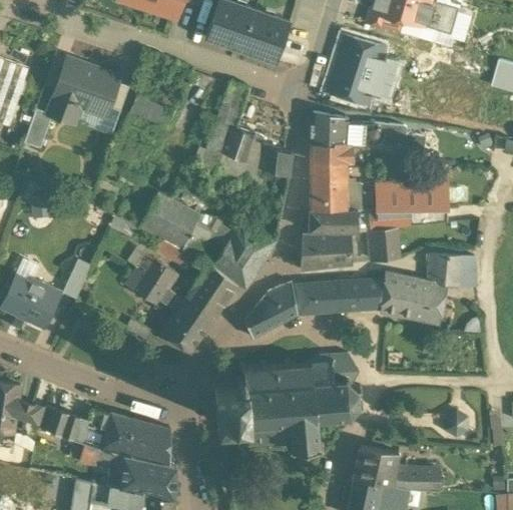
[(181,0),(118,0),(118,2),(175,21),(181,2),(181,0)]
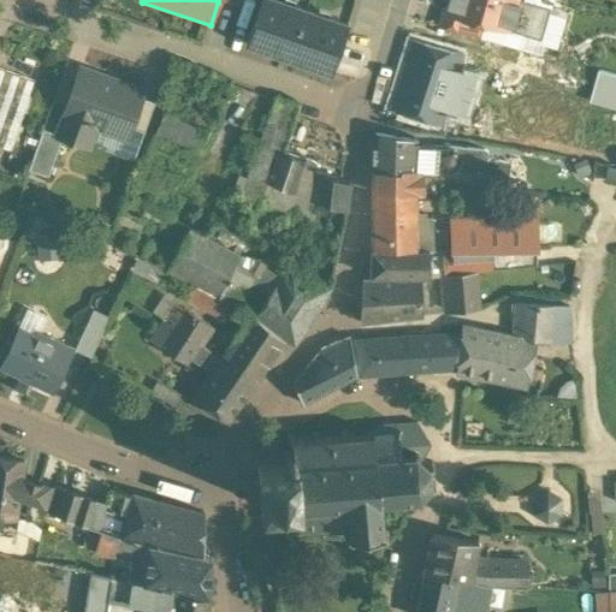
[(243,0),(218,0),(218,3),(241,10),(243,0)]
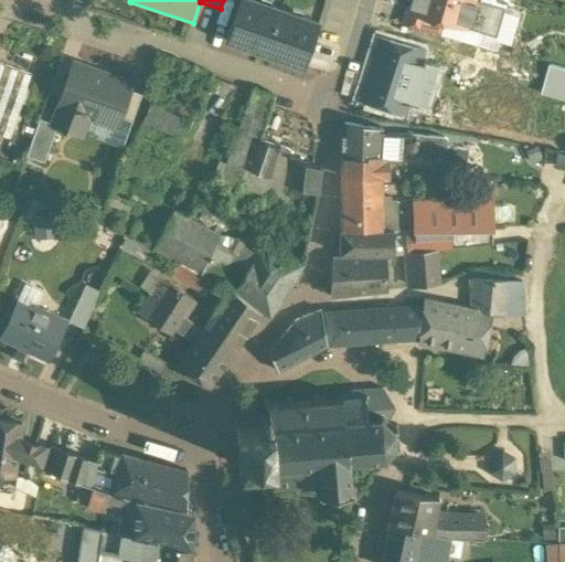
[(319,24),(252,0),(241,0),(226,42),(302,70),(319,24)]
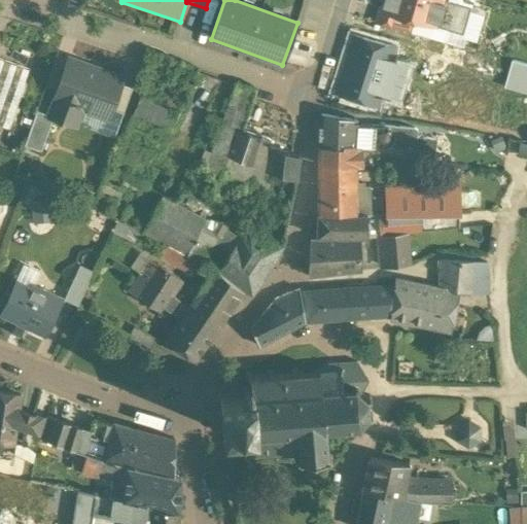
[(440,0),(385,0),(383,10),(382,13),(415,23),(437,30),(445,2),(446,1),(440,0)]
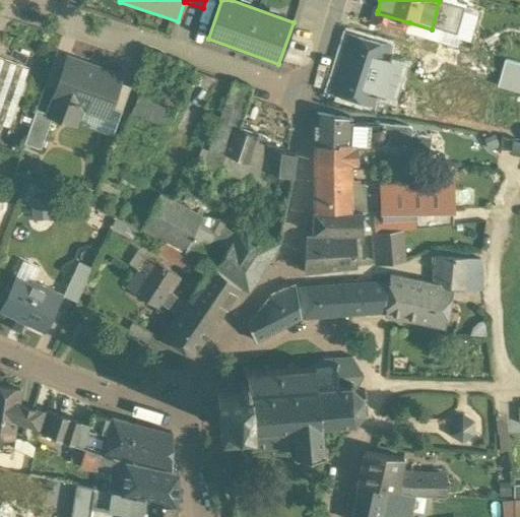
[(409,22),(377,13),(378,10),(375,9),(371,24),(405,34),(409,22)]
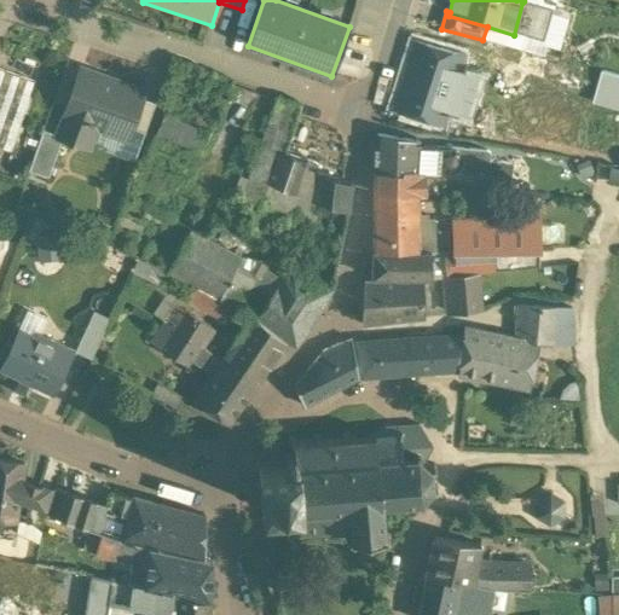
[(466,58),(415,41),(411,51),(429,57),(422,81),(435,86),(441,67),(461,74),(466,58)]
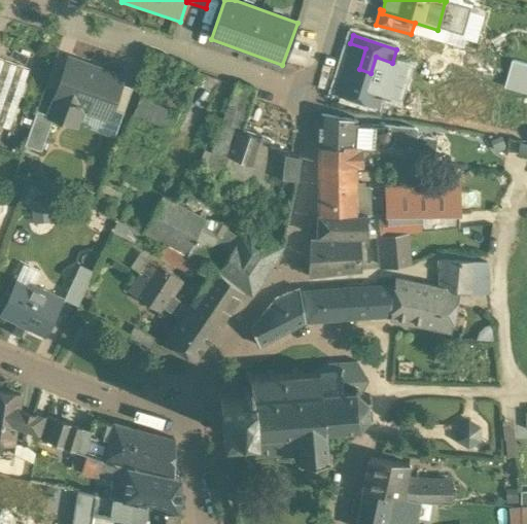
[(365,48),(350,43),(342,69),(357,74),(359,69),(365,48)]
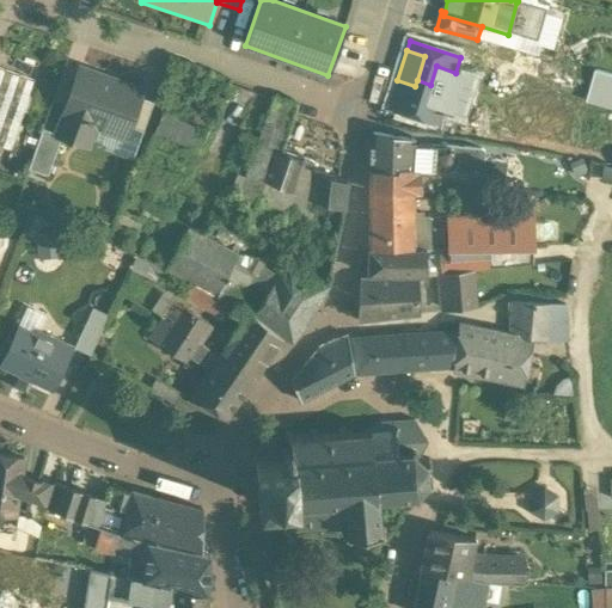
[(456,73),(438,128),(465,136),(476,103),(461,98),(473,62),(460,57),(456,73)]
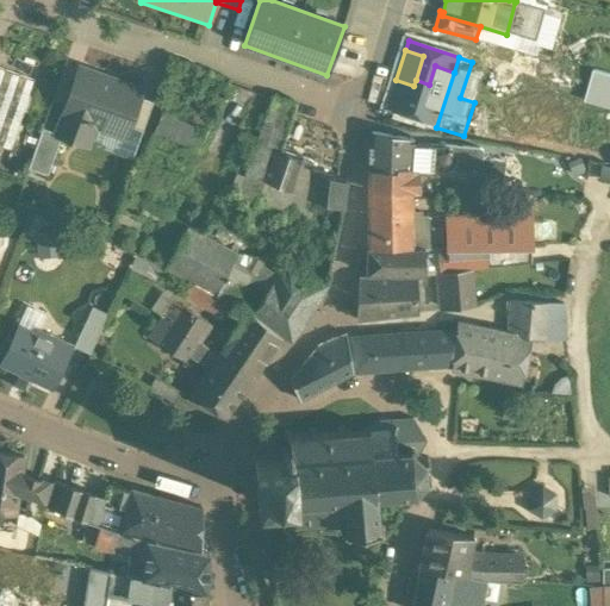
[(541,64),(537,76),(562,83),(566,72),(541,64)]
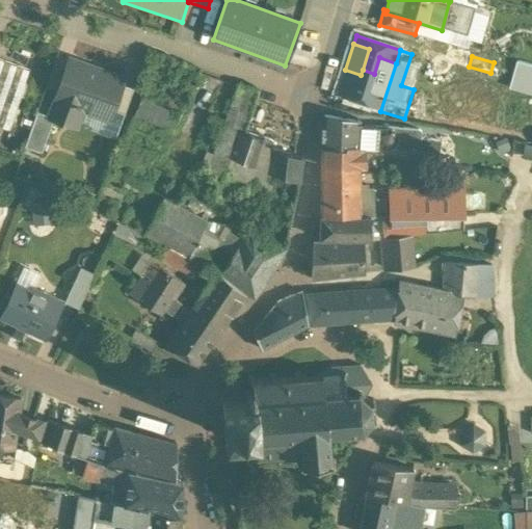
[(396,63),(379,57),(374,74),(372,81),(377,83),(369,107),(380,111),(396,63)]
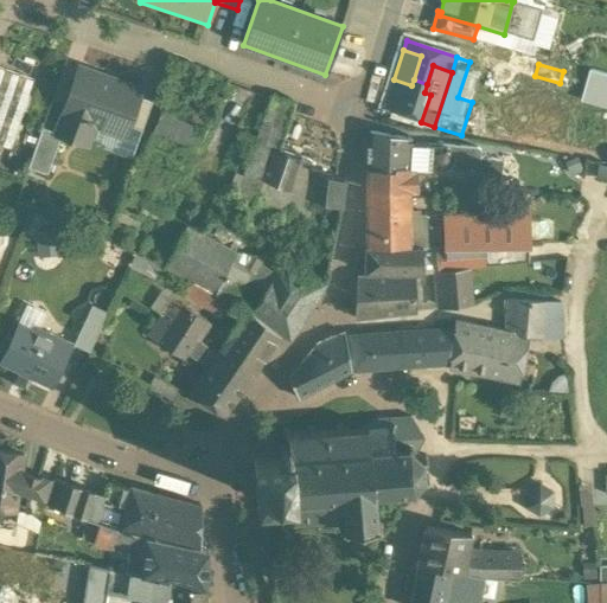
[(0,85),(30,96),(34,83),(0,70),(0,85)]
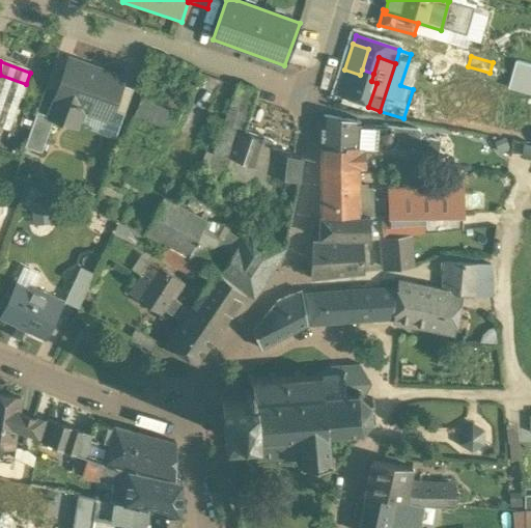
[(123,82),(70,63),(51,118),(54,120),(73,127),(78,112),(82,108),(110,117),(112,112),(121,86),(123,82)]
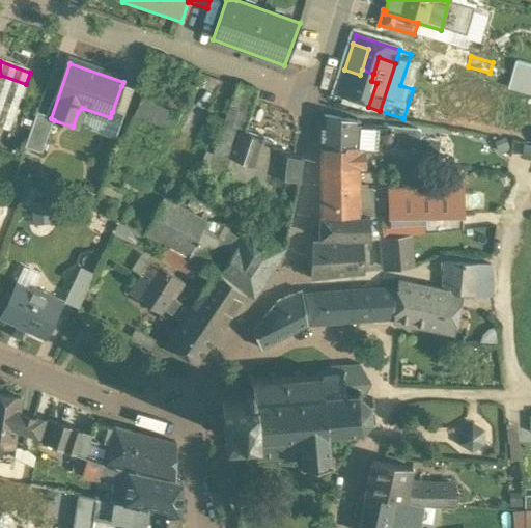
[(360,75),(344,70),(336,96),(368,107),(376,83),(371,81),(373,74),(362,70),(360,75)]
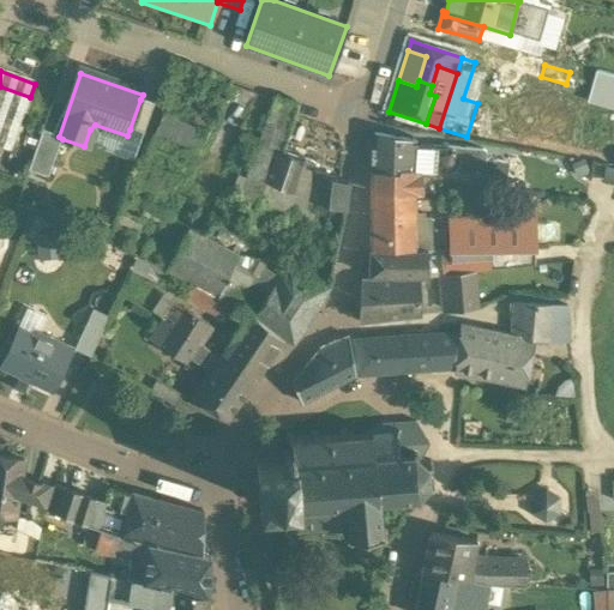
[(30,97),(0,86),(0,148),(11,152),(30,97)]
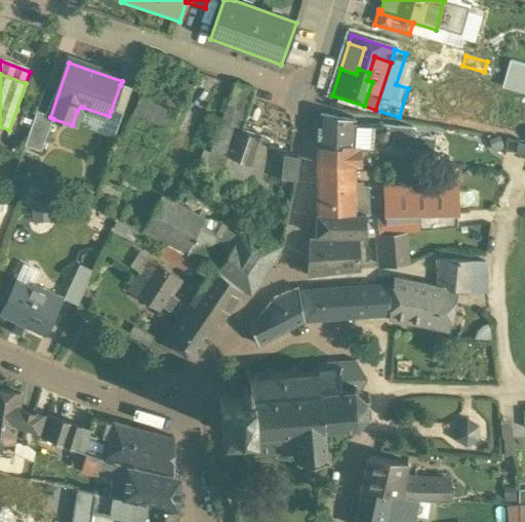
[(111,111),(123,115),(132,89),(120,85),(111,111)]
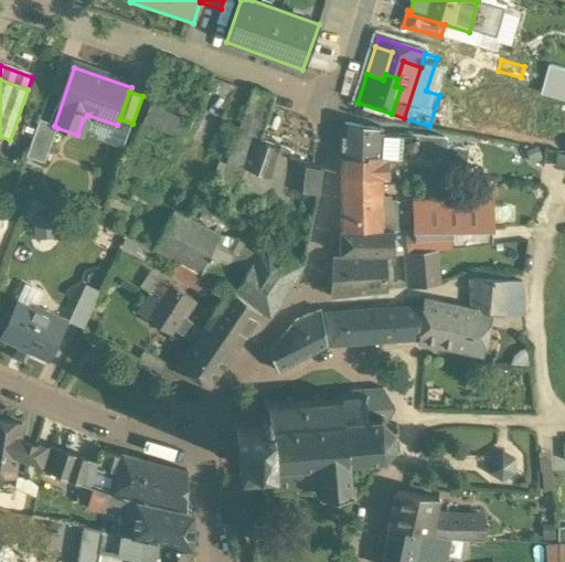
[(286,184),(246,171),(256,141),(260,142),(270,109),(273,97),(254,92),(249,101),(227,166),(219,162),(213,180),(236,190),(235,195),(286,212),(287,209),(298,212),(301,207),(316,212),(319,195),(286,184)]
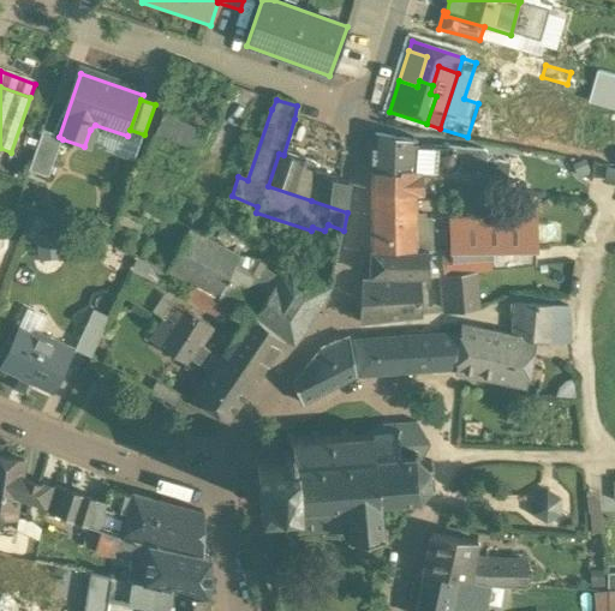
[(208,135),(165,115),(156,135),(198,154),(208,135)]
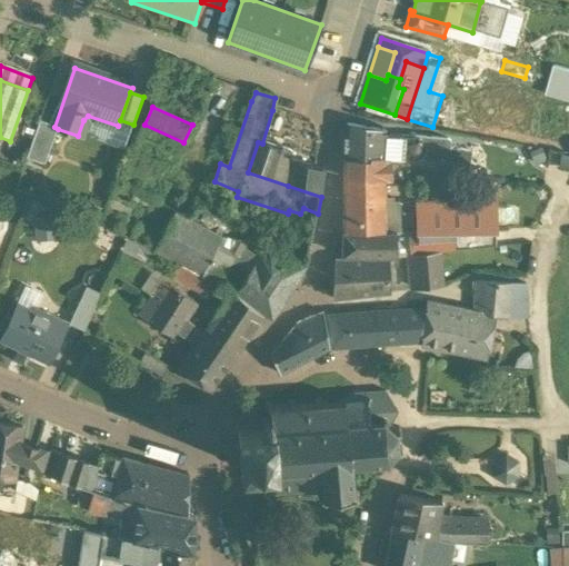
[(83,120),(78,136),(123,151),(133,125),(120,120),(118,126),(88,116),(83,120)]
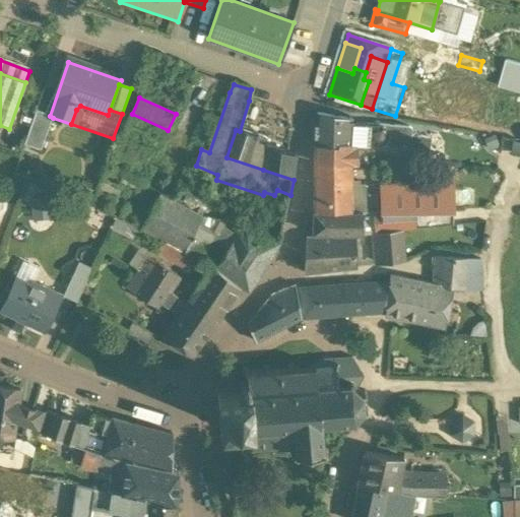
[(37,112),(24,146),(41,151),(53,118),(50,116),(37,112)]
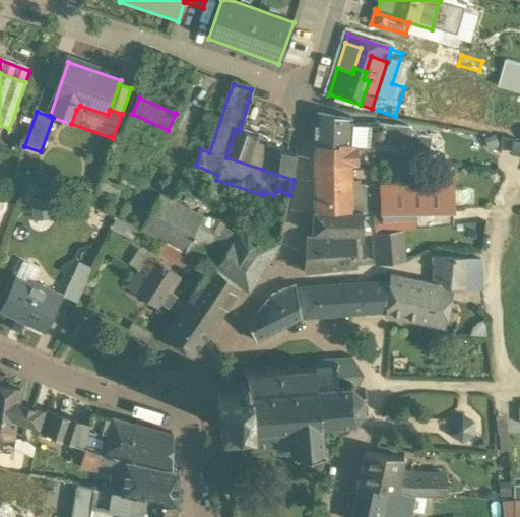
[(352,121),(315,115),(314,164),(351,165),(352,146),(352,145),(351,145),(351,130),(352,121)]
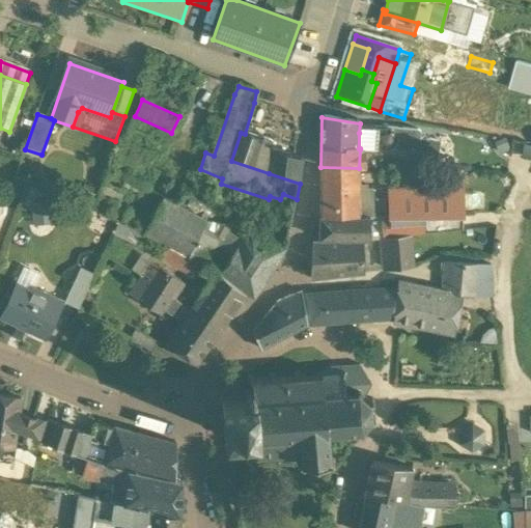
[(360,148),(360,149),(378,150),(378,145),(408,147),(408,149),(419,149),(420,141),(421,135),(418,131),(390,129),(364,128),(364,133),(359,133),(359,148),(360,148)]
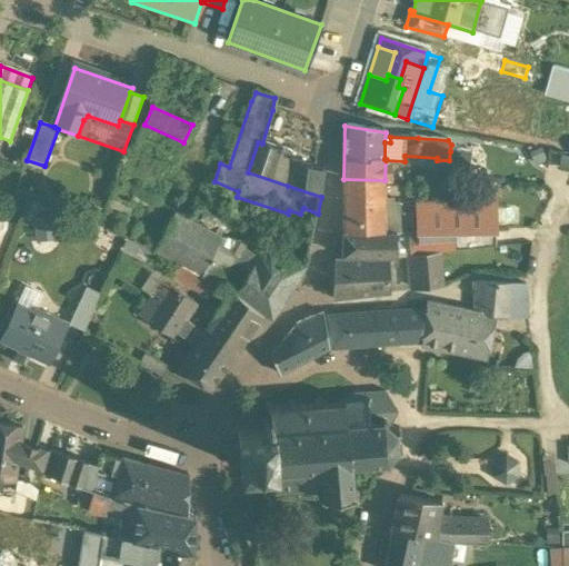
[(262,144),(258,142),(248,172),(288,186),(293,166),(279,161),(281,150),(262,144)]
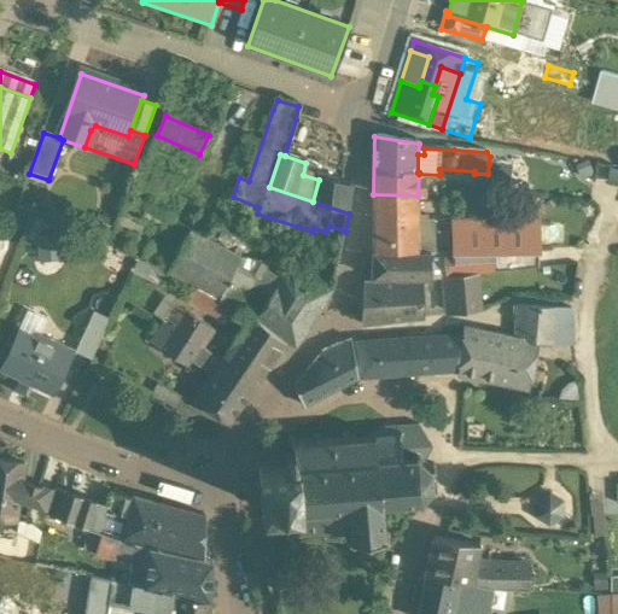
[(488,174),(487,198),(507,199),(511,167),(489,164),(488,174)]
